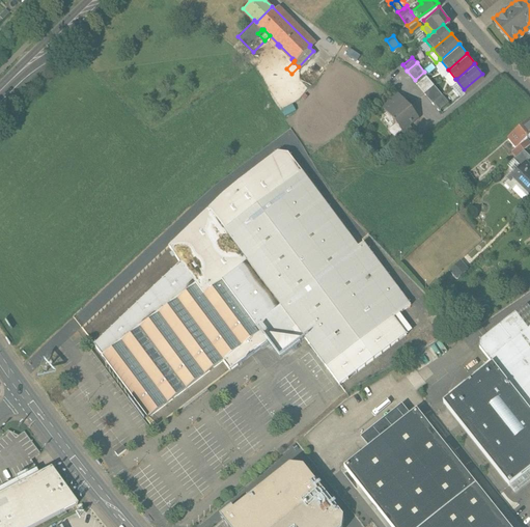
[(444,73),(451,82),(455,79),(448,70),(444,73)]
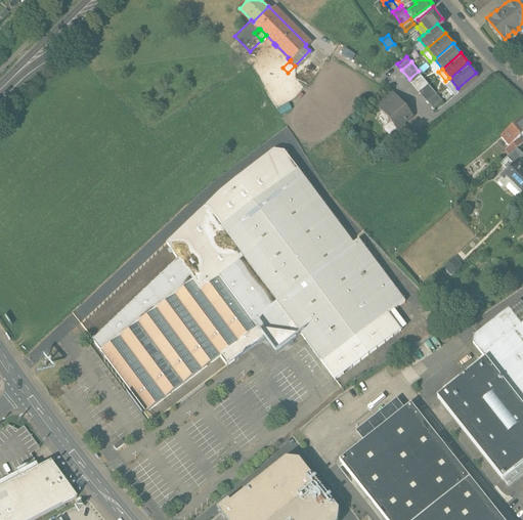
[(419,71),(409,79),(418,88),(427,81),(419,71)]
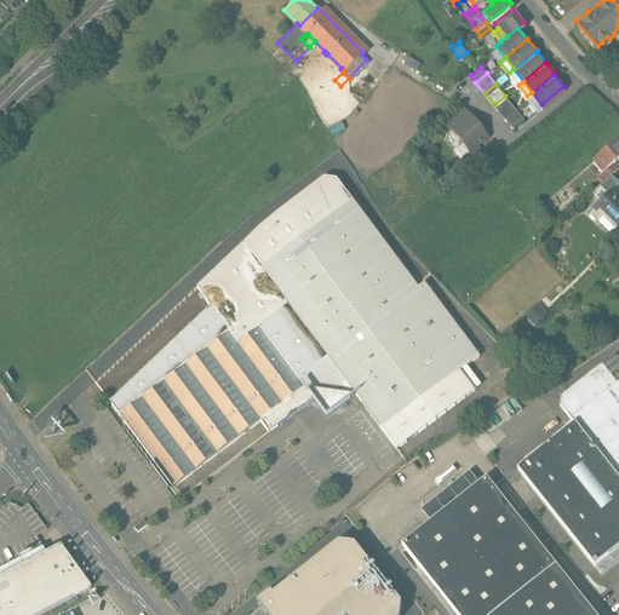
[(537,108),(542,104),(532,92),(527,96),(537,108)]
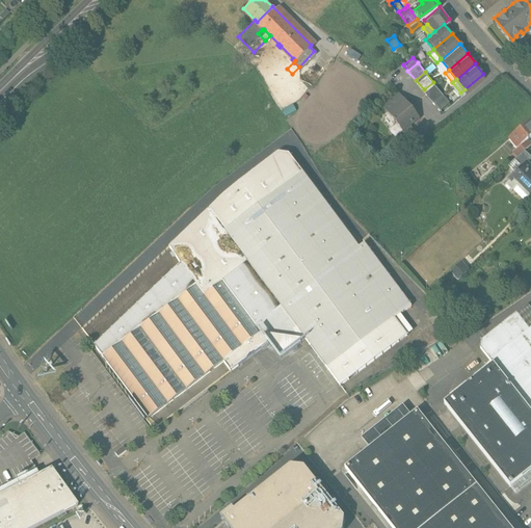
[(433,82),(424,89),(432,100),(442,91),(433,82)]
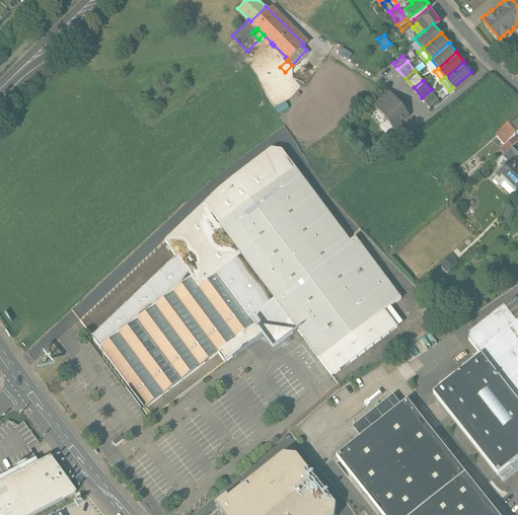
[(408,111),(387,87),(372,100),(385,117),(380,122),(379,124),(384,130),(391,124),(398,119),(408,111)]
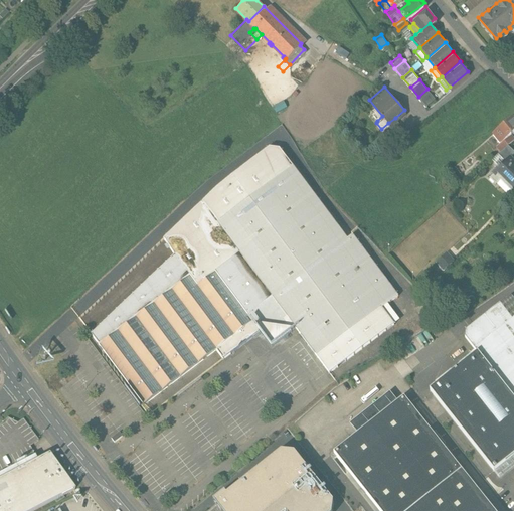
[(427,89),(418,97),(424,104),(434,96),(427,89)]
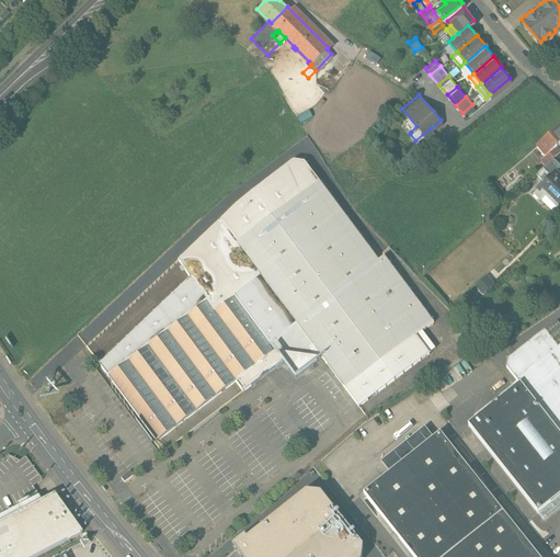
[(559,124),(559,123),(535,143),(544,152),(556,143),(559,138),(559,124)]
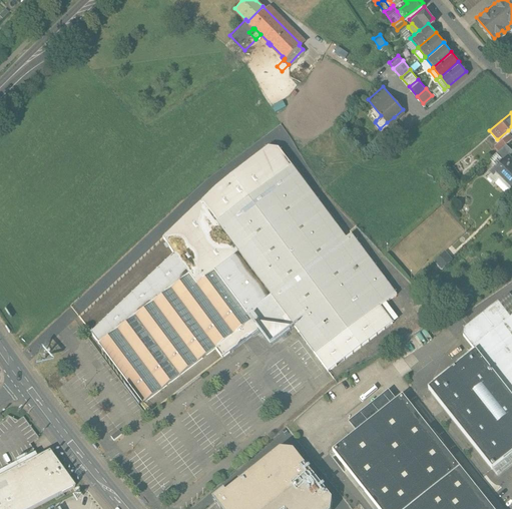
[(405,130),(394,117),(387,122),(380,128),(388,137),(395,131),(398,136),(405,130)]
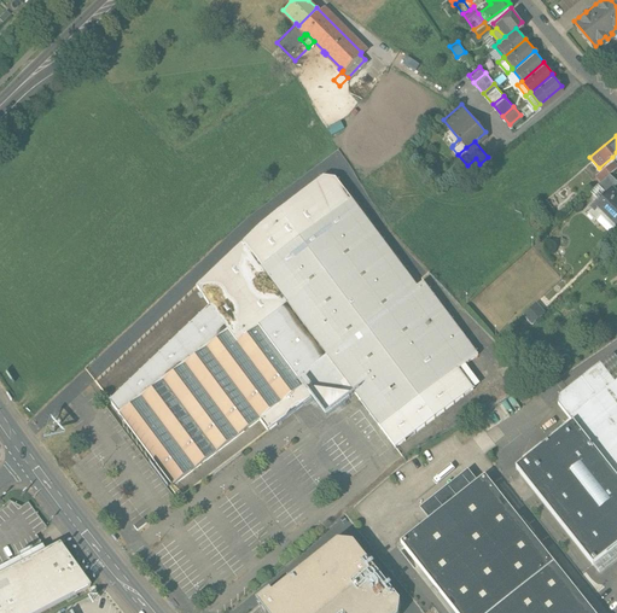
[(599,168),(595,171),(600,177),(609,170),(616,163),(612,157),(599,168)]
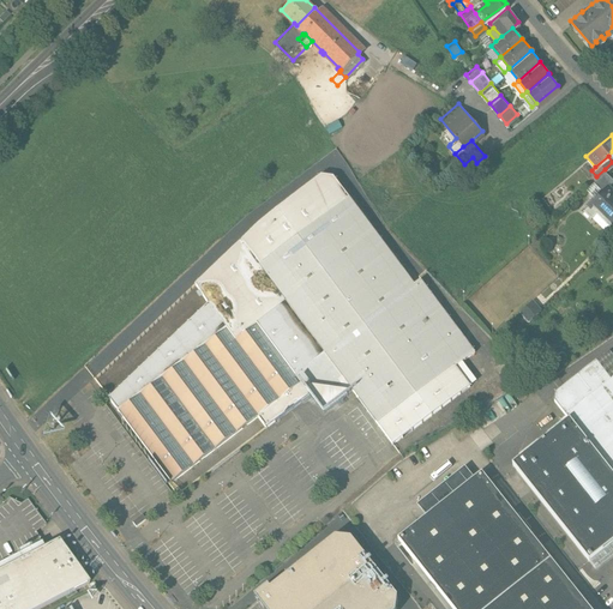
[(596,176),(593,180),(599,187),(601,190),(607,182),(607,184),(612,178),(605,169),(596,176)]
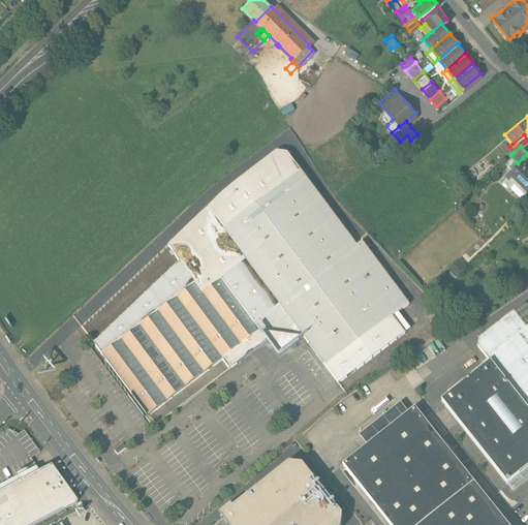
[(276,149),(222,190),(166,243),(169,247),(171,246),(178,258),(92,339),(100,349),(146,410),(220,354),(227,365),(228,365),(236,359),(266,336),(278,351),(302,334),(337,379),(404,330),(394,316),(389,320),(386,317),(408,301),(361,238),(355,242),(287,150),(276,149)]
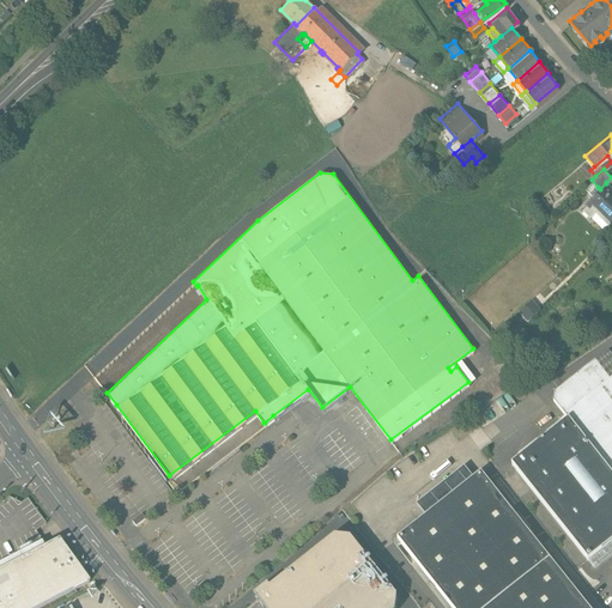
[(611,188),(606,183),(606,182),(600,189),(598,187),(583,201),(586,204),(588,200),(611,223),(611,188)]
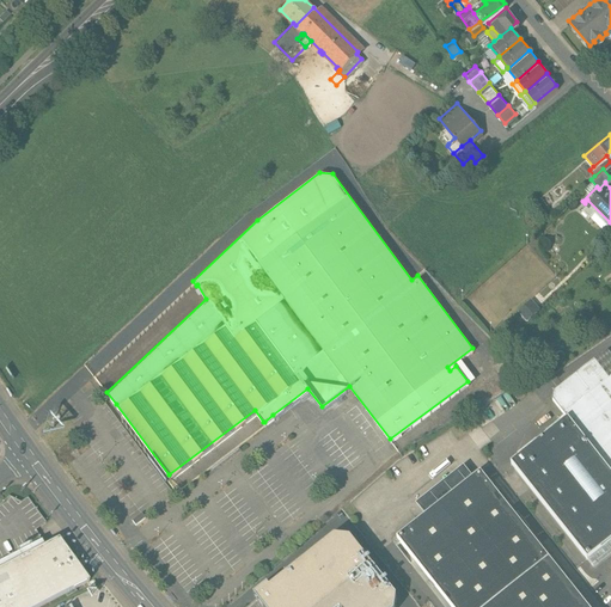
[(610,372),(608,375),(593,356),(553,388),(551,396),(610,471),(610,372)]
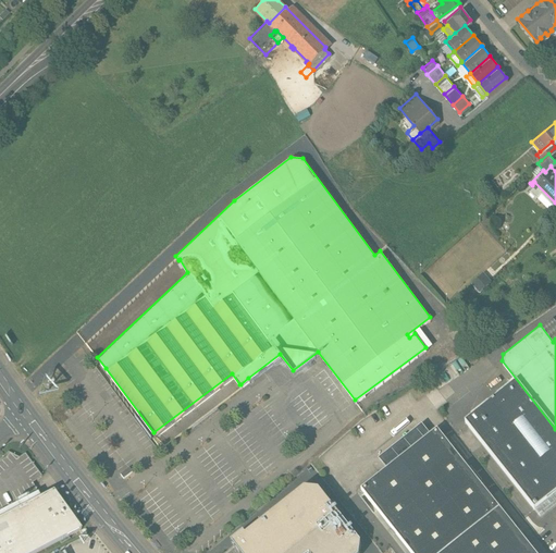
[(555,430),(515,378),(464,418),(533,506),(555,488),(555,430)]
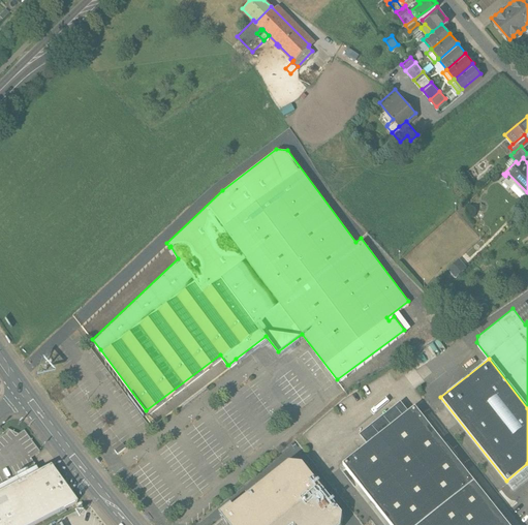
[(508,524),(413,404),(342,461),(392,524),(508,524)]
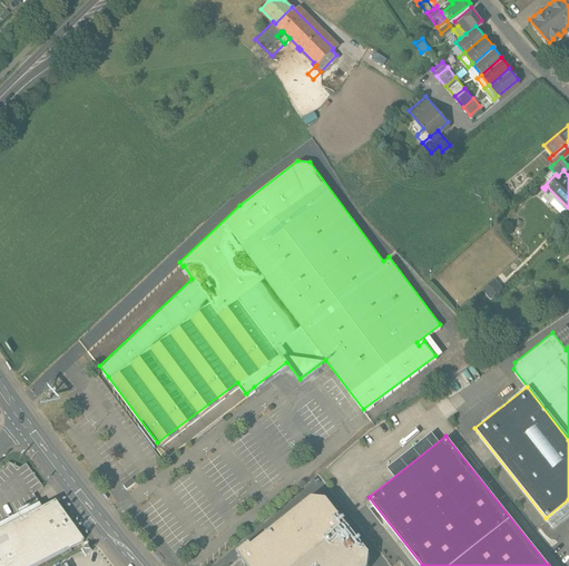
[(0,521),(36,504),(31,494),(40,488),(23,465),(16,469),(5,461),(0,466),(0,521)]
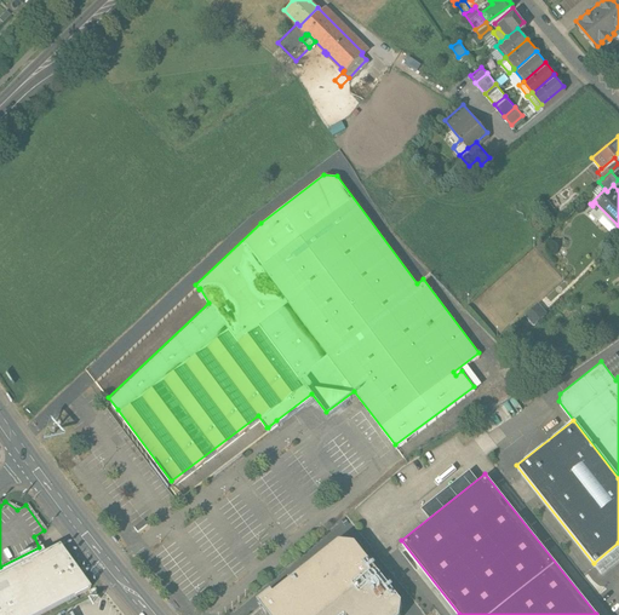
[(142,516),(132,523),(136,528),(145,521),(142,516)]
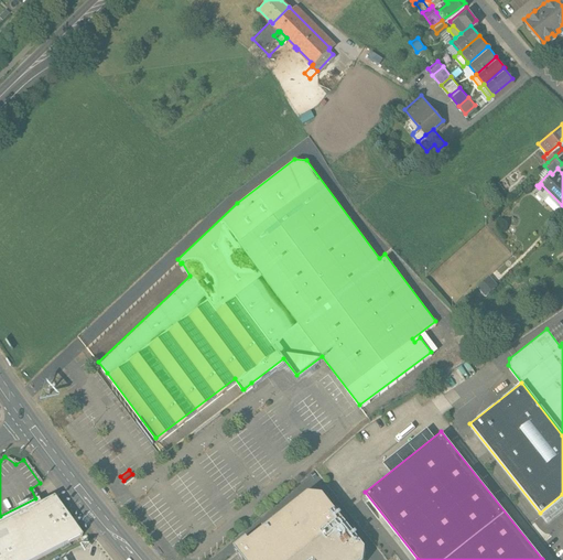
[(306,492),(247,539),(245,536),(233,546),(236,550),(241,558),(248,552),(253,559),(292,559),(343,520),(322,493),(306,492)]
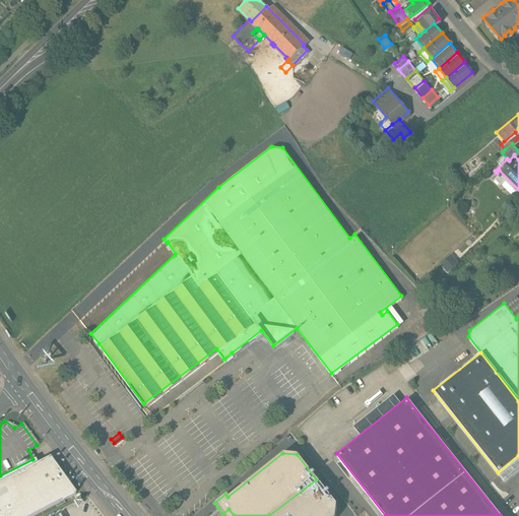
[(0,515),(41,515),(80,496),(52,455),(0,481),(0,515)]
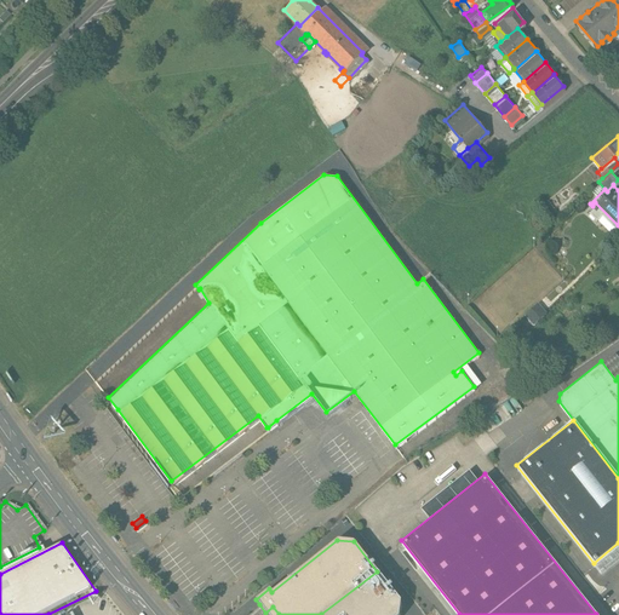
[(377,572),(321,614),(397,614),(400,601),(377,572)]
